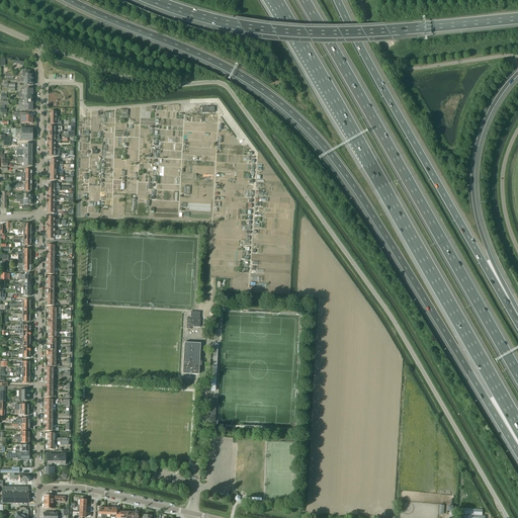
[(21,70),(21,78),(19,78),(19,80),(32,80),(32,78),(33,75),(29,75),(29,70),(21,70)]
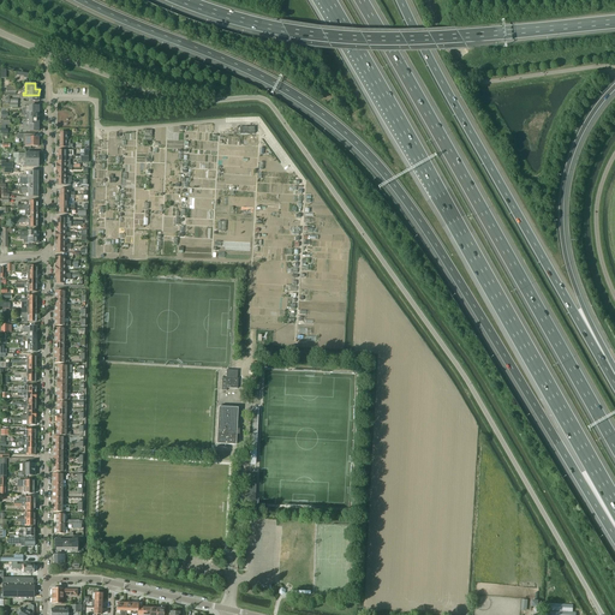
[(39,147),(39,138),(35,137),(35,135),(23,135),(23,138),(25,138),(25,147),(39,147)]
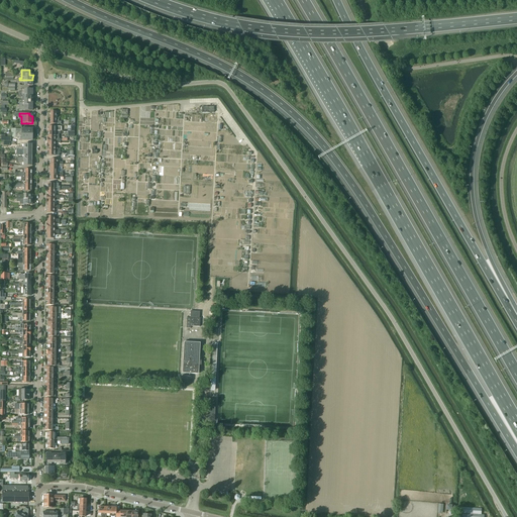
[(32,140),(32,129),(15,129),(15,137),(21,137),(21,140),(32,140)]
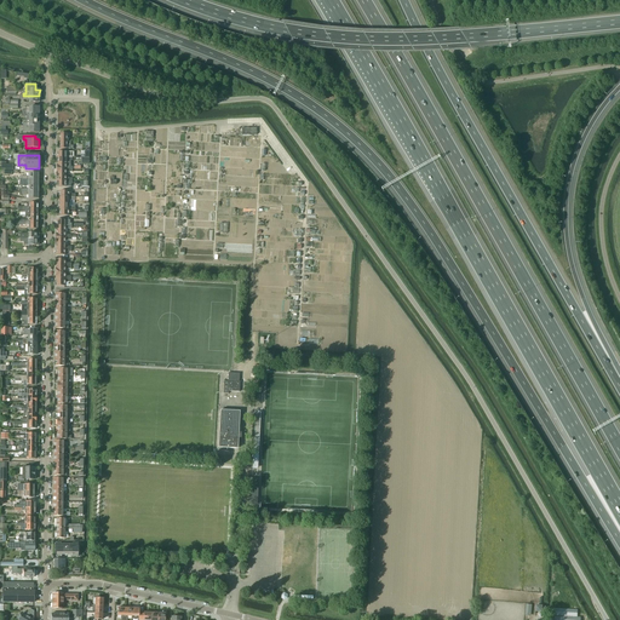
[(240,392),(240,382),(224,380),(223,394),(229,395),(229,391),(240,392)]
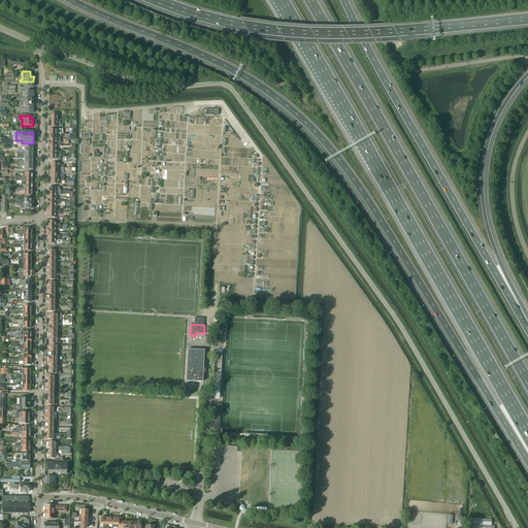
[(201,383),(203,351),(188,350),(186,382),(201,383)]
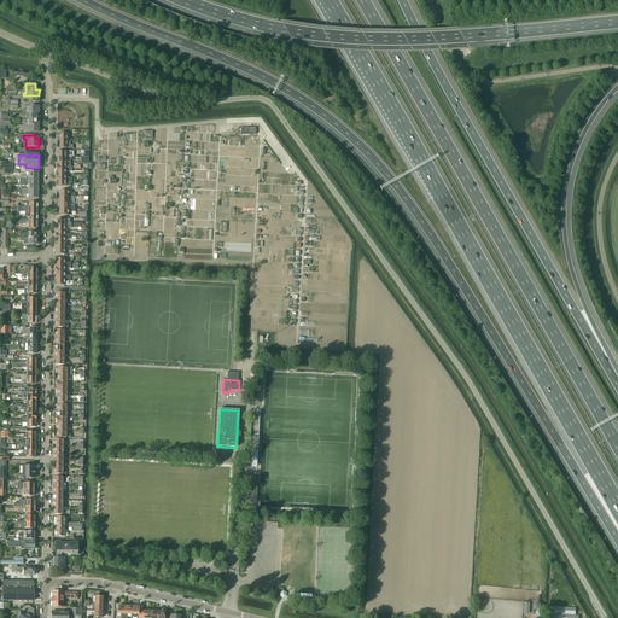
[(35,478),(35,466),(23,466),(23,474),(18,474),(18,478),(35,478)]
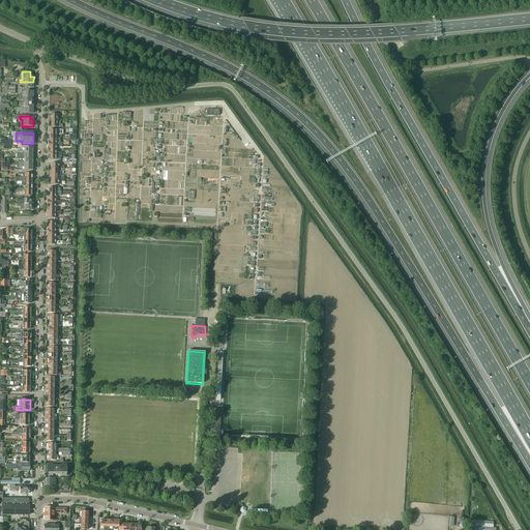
[(56,414),(57,409),(46,409),(46,417),(54,417),(54,414),(56,414)]
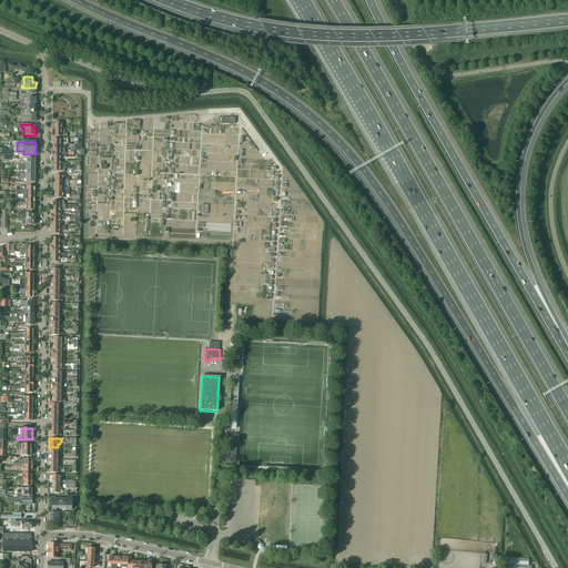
[(235,464),(236,439),(229,438),(227,464),(235,464)]
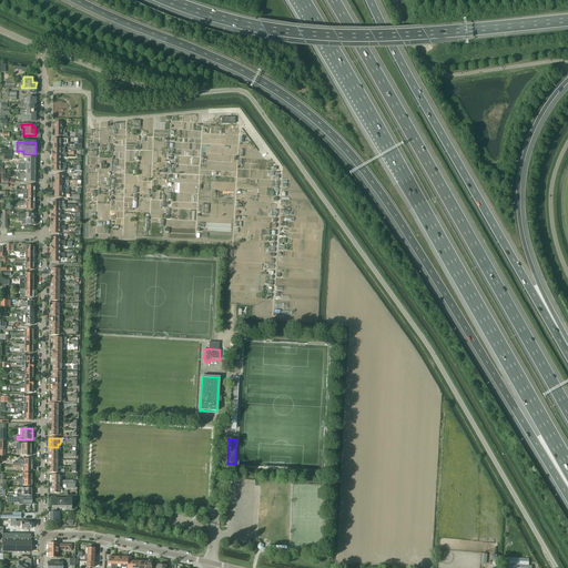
[(73,485),(73,482),(60,482),(60,475),(52,475),(52,485),(62,485),(73,485)]
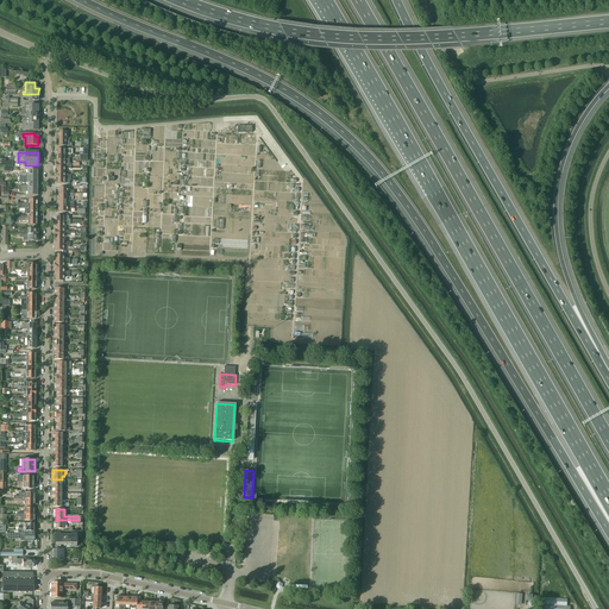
[(63,529),(64,522),(67,522),(67,520),(56,520),(55,529),(63,529)]
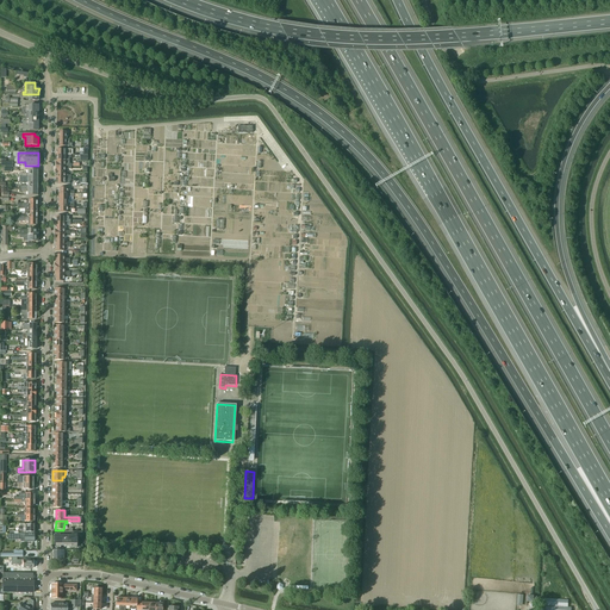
[(76,548),(76,535),(70,534),(70,536),(66,536),(61,536),(61,534),(55,534),(55,535),(56,535),(55,547),(55,548),(56,548),(60,548),(60,547),(66,547),(70,547),(70,548),(76,548)]
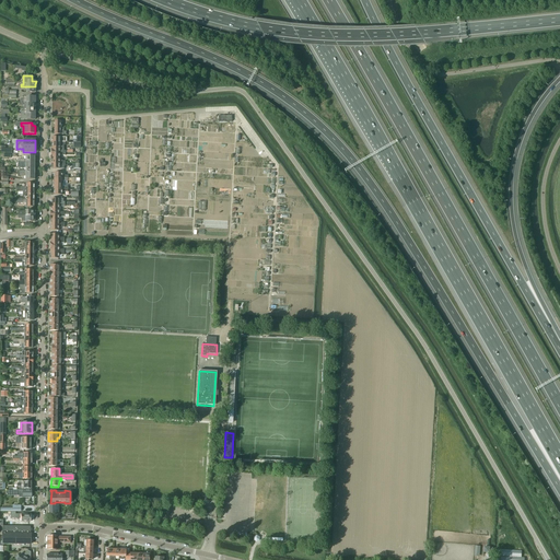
[(31,517),(31,514),(15,514),(15,512),(11,512),(11,514),(9,514),(9,516),(11,516),(11,518),(21,518),(21,522),(31,522),(31,521),(31,520),(31,518),(31,517)]
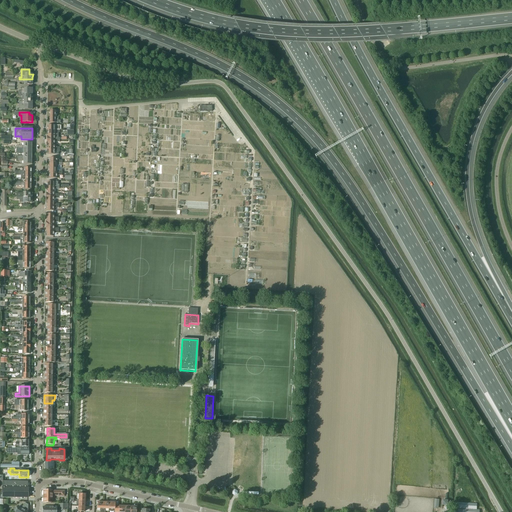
[(28,497),(28,488),(28,481),(2,481),(2,497),(28,497)]
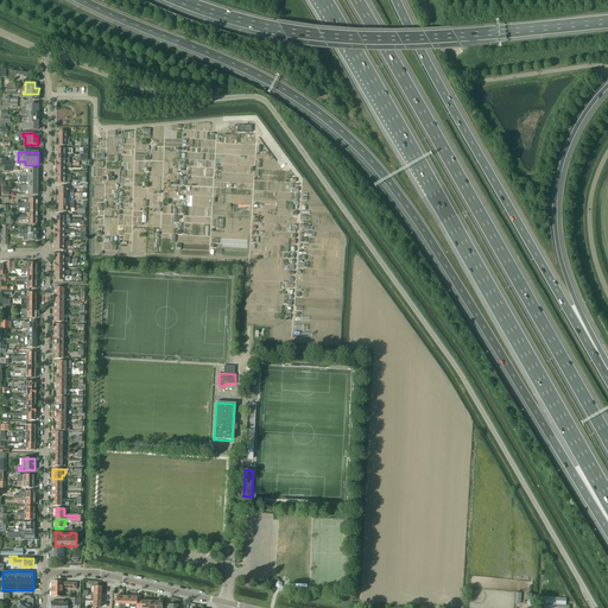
[(62,597),(62,589),(76,589),(76,583),(62,583),(51,583),(51,597),(62,597)]
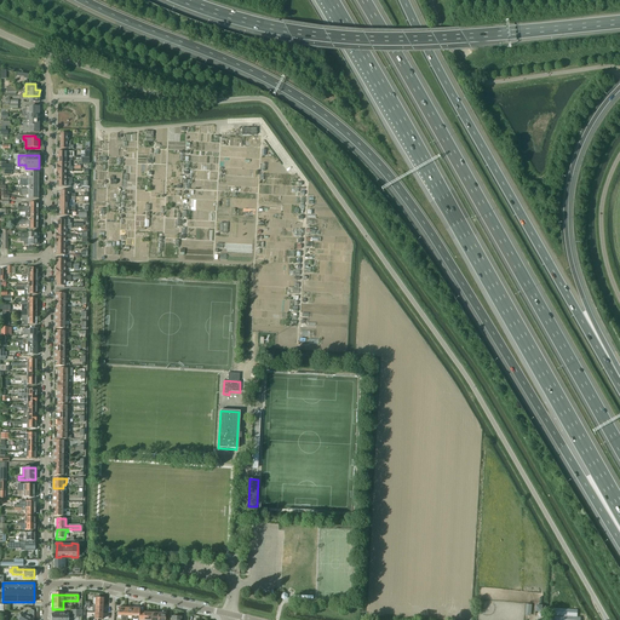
[(578,618),(578,610),(554,608),(552,619),(580,619),(580,618),(578,618)]
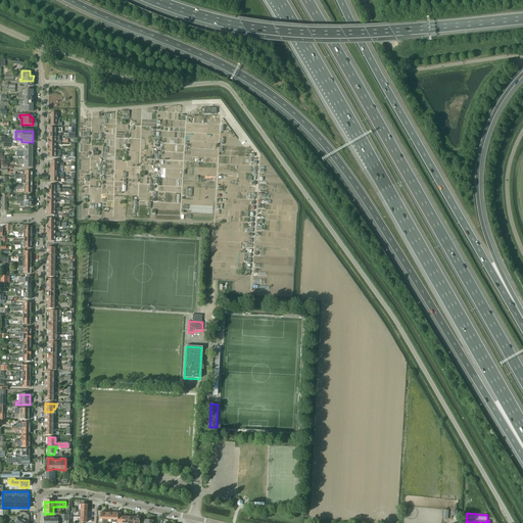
[(28,522),(29,516),(25,514),(21,519),(18,517),(15,522),(28,522),(29,522),(28,522)]
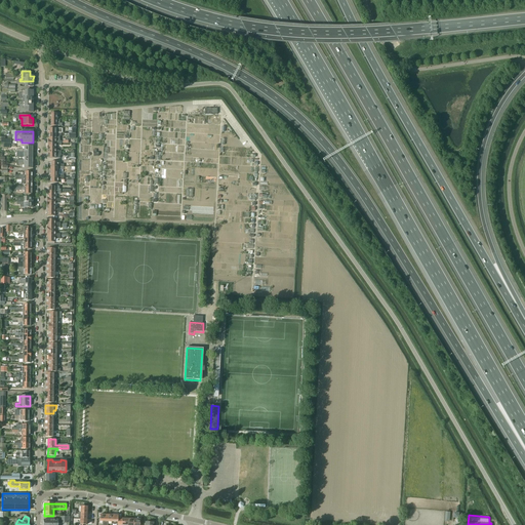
[(121,524),(122,519),(118,519),(118,516),(112,516),(112,522),(112,524),(117,524),(121,524)]
